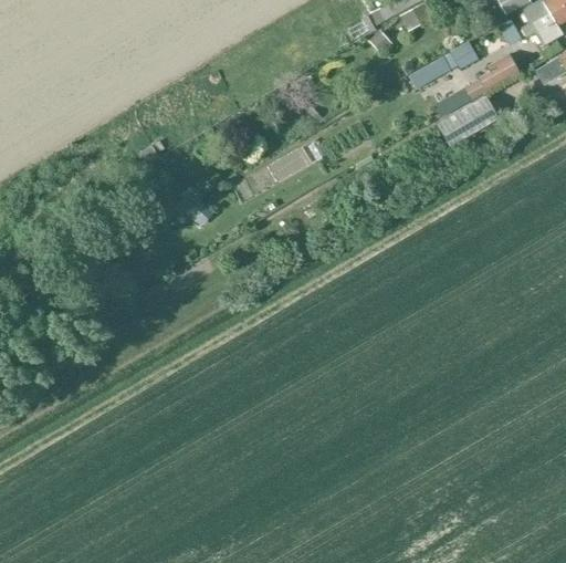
[(375,25),(419,0),(391,0),(362,17),(369,32),(376,29),(375,25)]
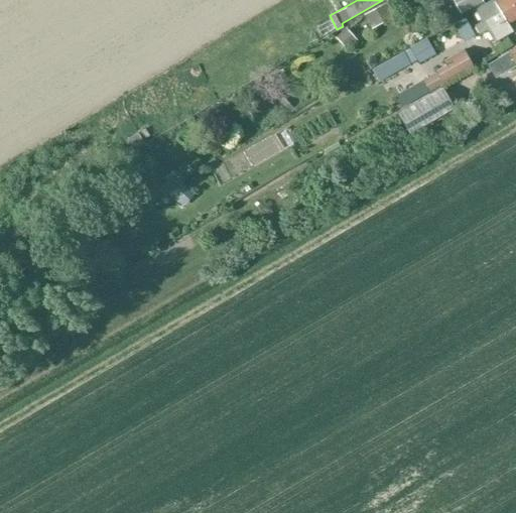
[(454,0),(461,13),(484,1),(483,0),(454,0)]
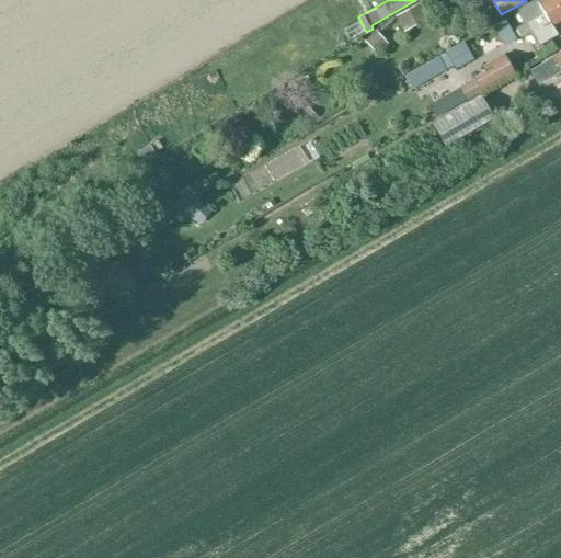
[(559,33),(552,23),(560,18),(560,0),(539,0),(529,0),(515,9),(523,21),(516,25),(522,36),(529,31),(538,45),(559,33)]
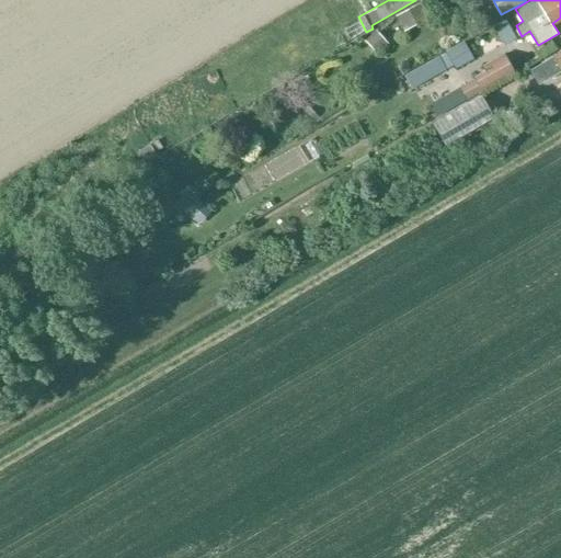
[(403,30),(428,16),(420,1),(396,14),(403,30)]
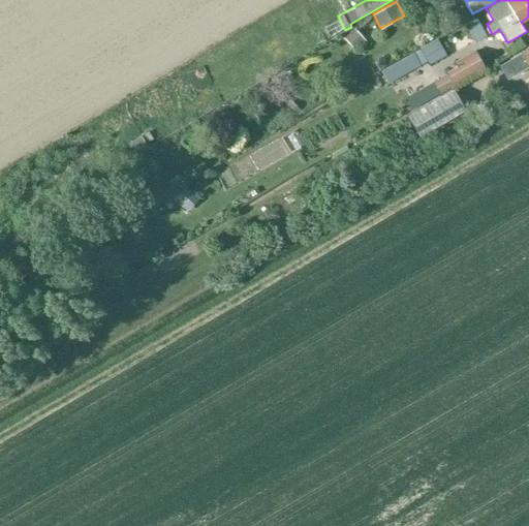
[(384,33),(391,42),(406,33),(400,24),(384,33)]
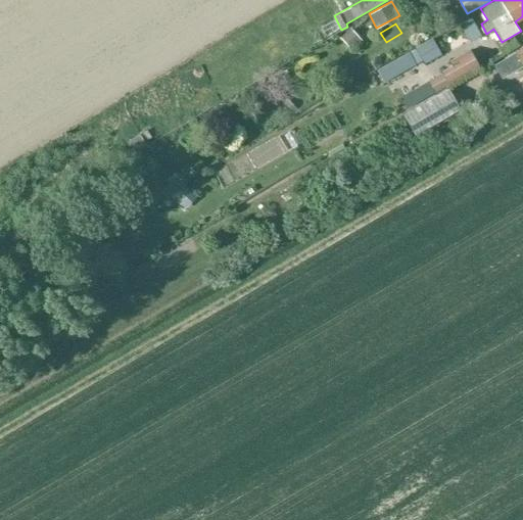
[(363,40),(351,27),(340,36),(351,49),(363,40)]
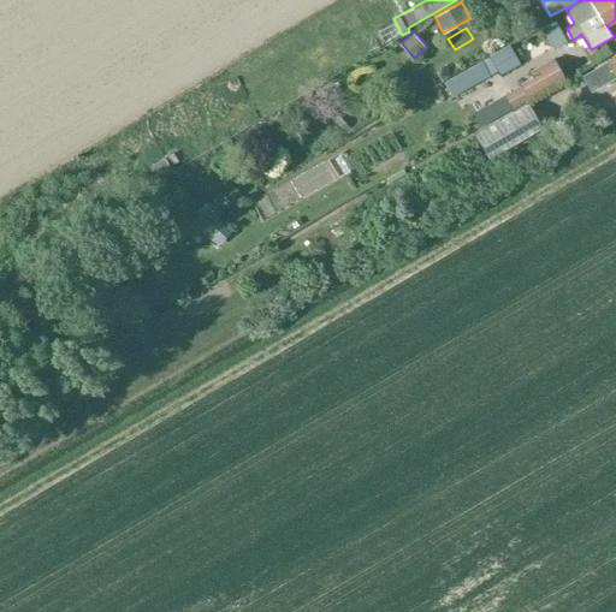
[(520,63),(510,43),(490,54),(499,73),(520,63)]
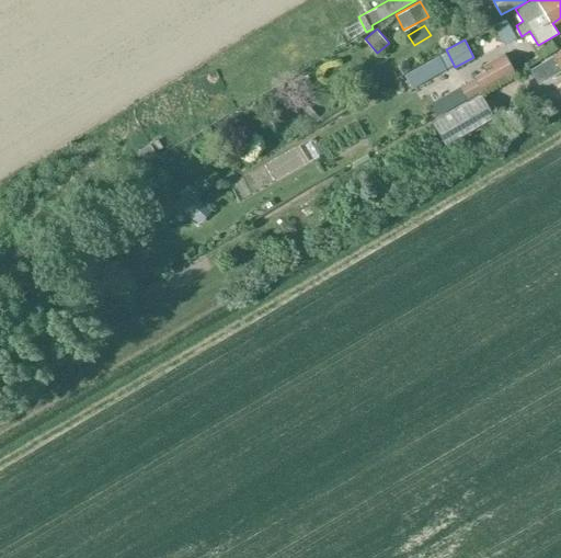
[(560,50),(530,69),(538,83),(560,69),(560,50)]
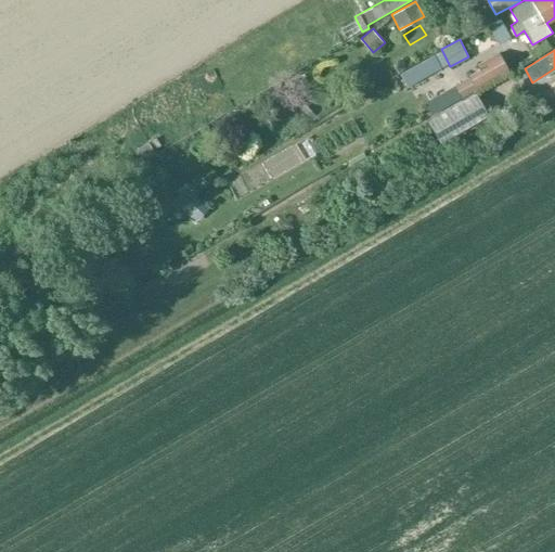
[(461,98),(510,71),(499,51),(476,63),(479,68),(468,74),(469,76),(453,85),(461,98)]
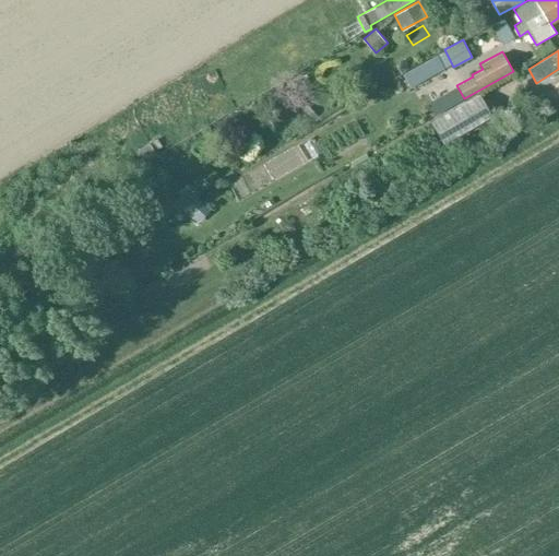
[(421,78),(443,66),(438,56),(416,67),(416,68),(404,74),(409,84),(421,78)]
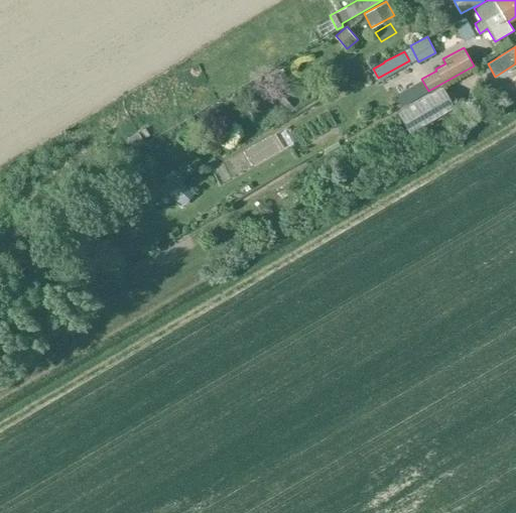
[(409,72),(376,86),(382,100),(416,86),(409,72)]
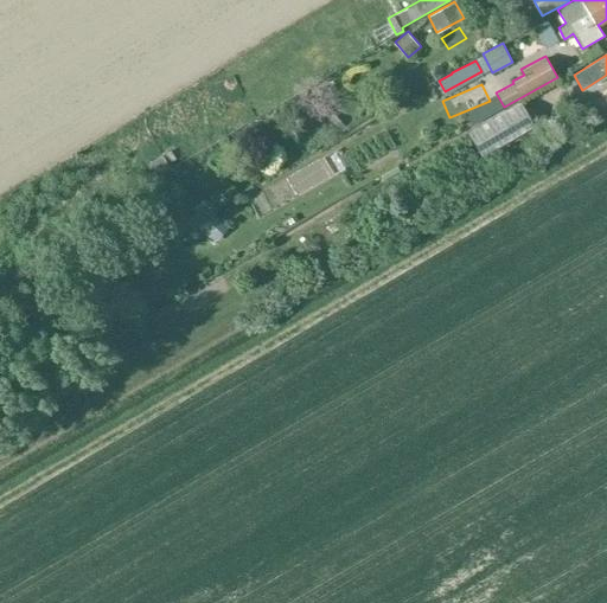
[(606,89),(605,87),(582,98),(593,117),(606,108),(606,89)]
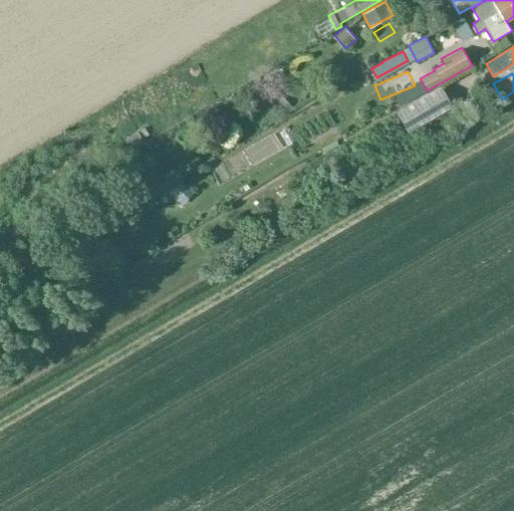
[(441,86),(397,111),(408,132),(452,105),(441,86)]
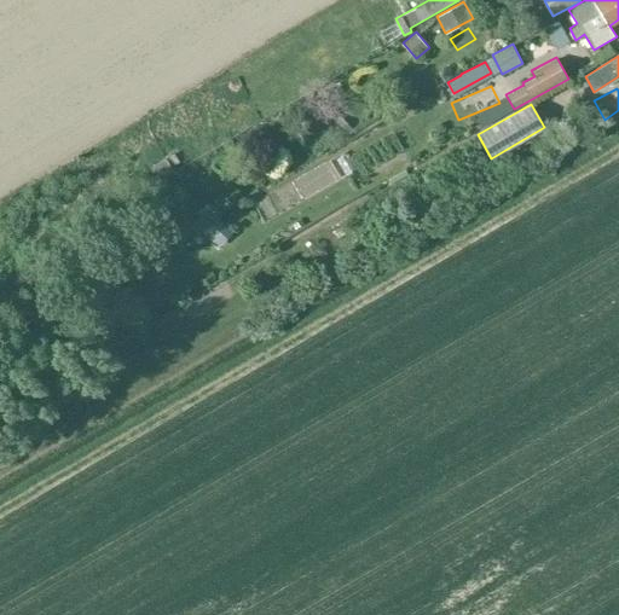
[(174,152),(149,167),(156,180),(173,170),(171,166),(179,161),(174,152)]
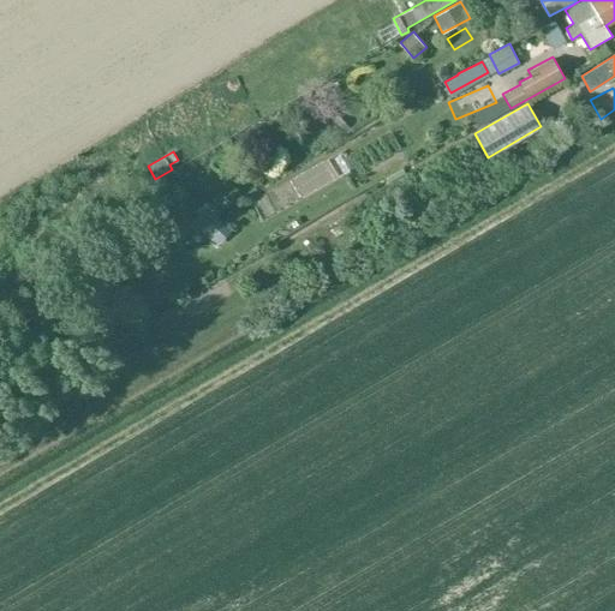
[(226,225),(215,214),(199,229),(210,239),(226,225)]
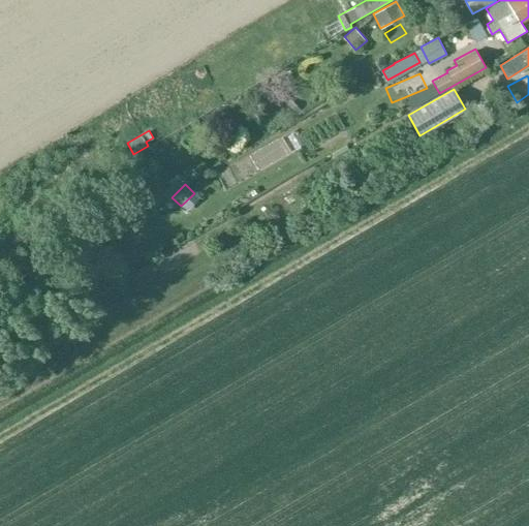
All buildings are outlined.
